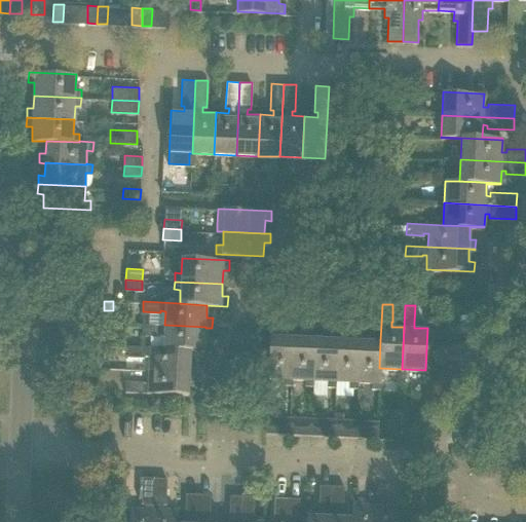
[(142,324),(142,334),(159,335),(159,333),(164,333),(163,346),(163,347),(190,348),(190,349),(211,349),(212,340),(205,339),(205,328),(205,327),(164,325),(142,324)]
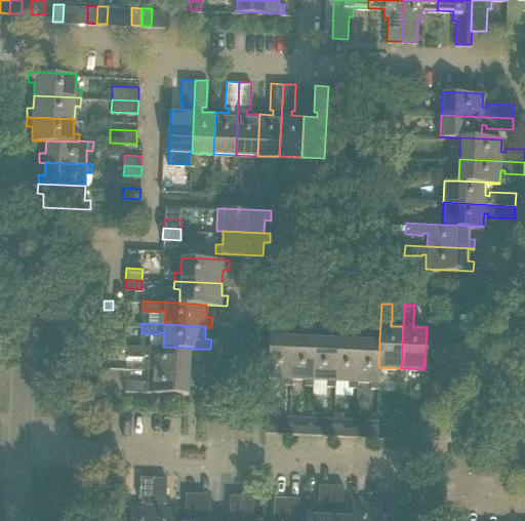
[(270,328),(268,375),(282,376),(282,383),(290,383),(291,376),(290,376),(292,335),(291,335),(279,335),(280,329),(270,328)]
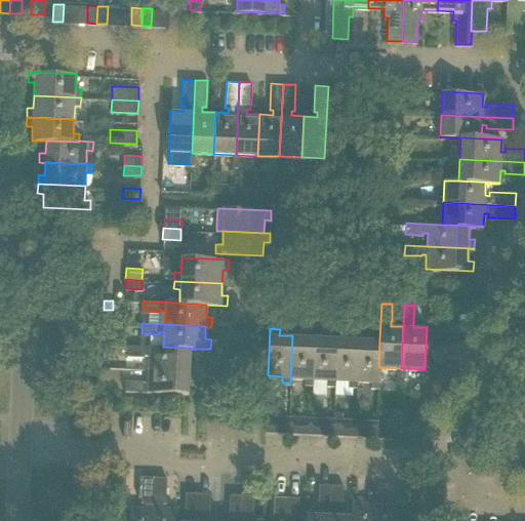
[(292,335),(290,376),(291,376),(304,377),(304,384),(313,384),(313,377),(312,377),(314,336),(301,336),(301,330),(292,329),(291,329),(291,335),(292,335)]
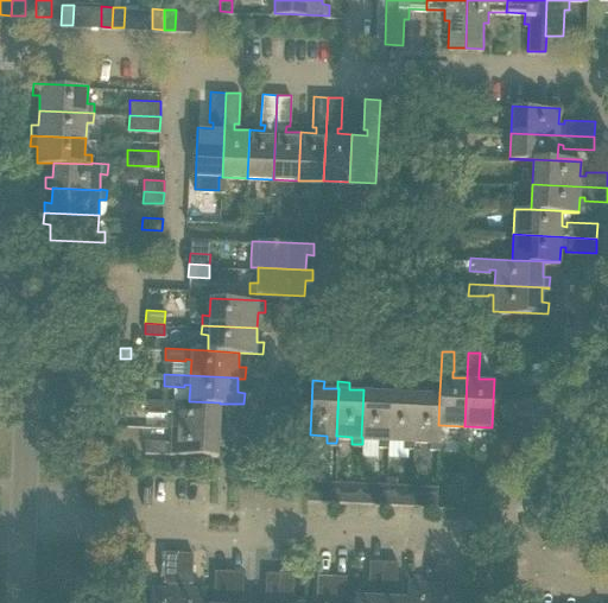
[(363,389),(361,437),(362,437),(378,438),(378,445),(387,445),(388,438),(387,438),(390,391),(388,391),(375,391),(375,383),(365,382),(363,382),(363,389)]
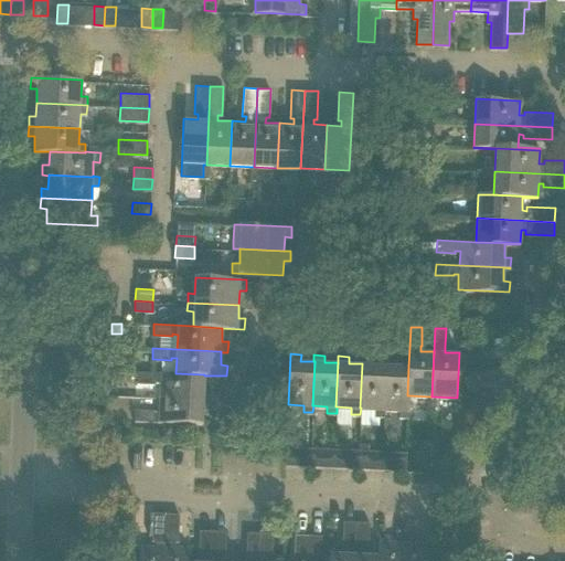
[(362,363),(360,408),(361,408),(374,409),(374,415),(379,415),(383,415),(384,415),(384,409),(386,364),(385,364),(372,364),(372,358),(362,357),(361,363),(362,363)]
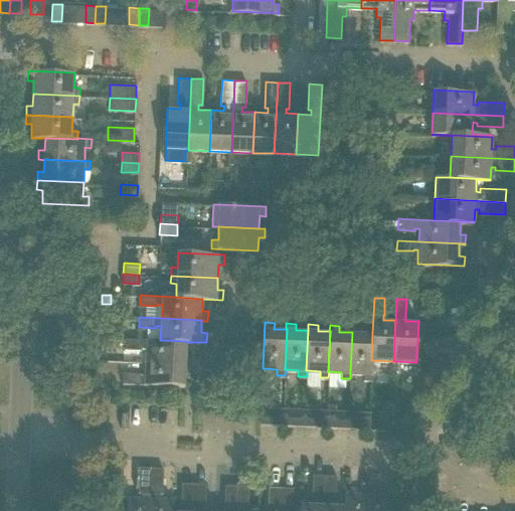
[(352,332),(350,372),(363,373),(363,379),(371,379),(372,379),(373,360),(371,360),(372,333),(360,333),(361,327),(352,326),(351,326),(351,332),(352,332)]
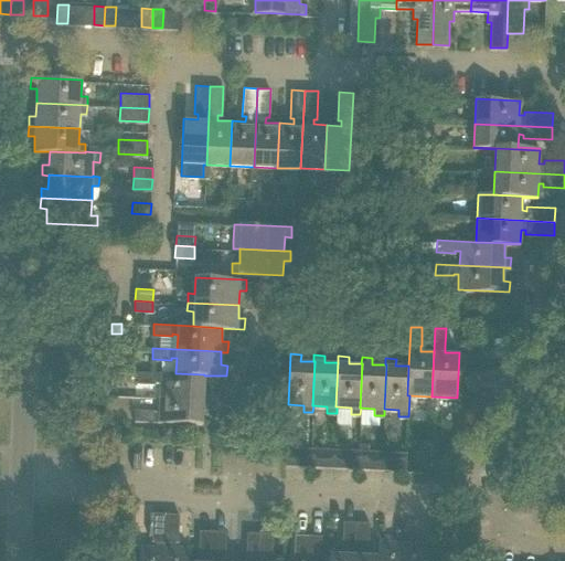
[(176,372),(137,370),(136,382),(155,383),(155,381),(160,381),(159,395),(210,398),(211,389),(204,388),(204,376),(204,374),(176,373),(176,372)]
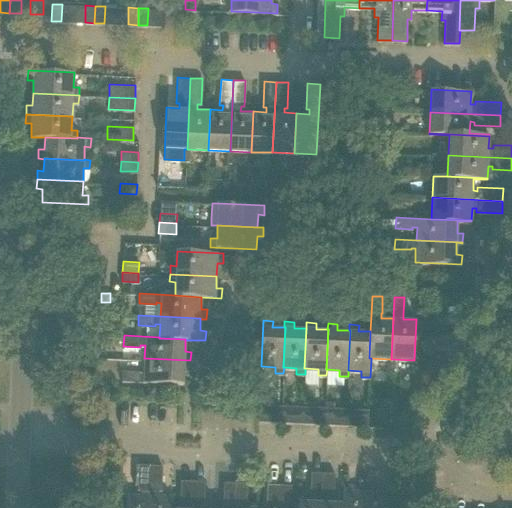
[(87,345),(87,355),(97,356),(98,345),(87,345)]
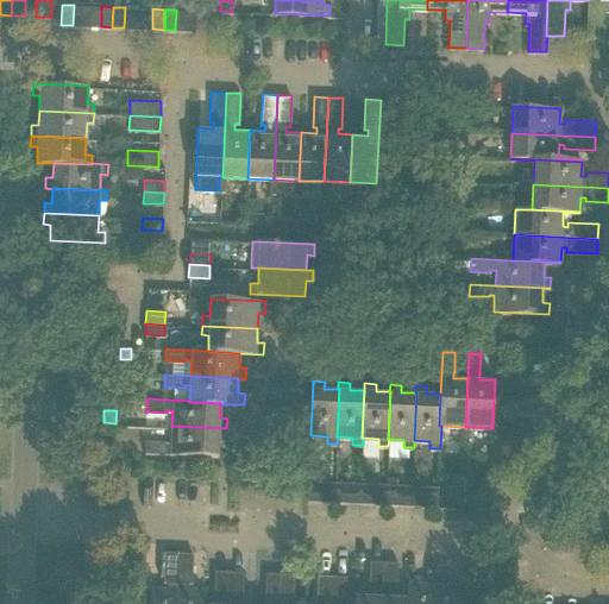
[(226,428),(171,426),(171,442),(165,442),(165,440),(145,439),(145,452),(218,455),(219,440),(226,440),(226,428)]
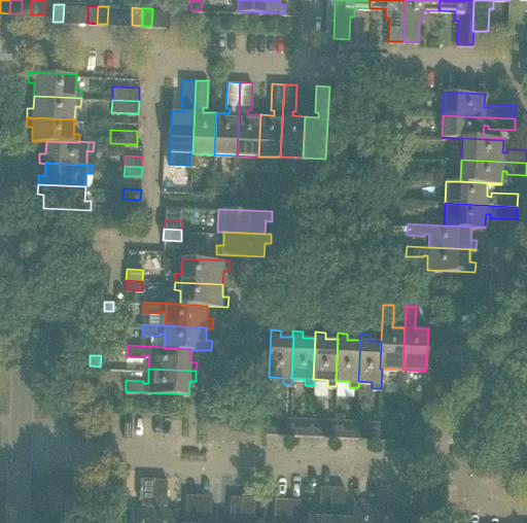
[(290,416),(280,416),(279,433),(289,433),(290,416)]
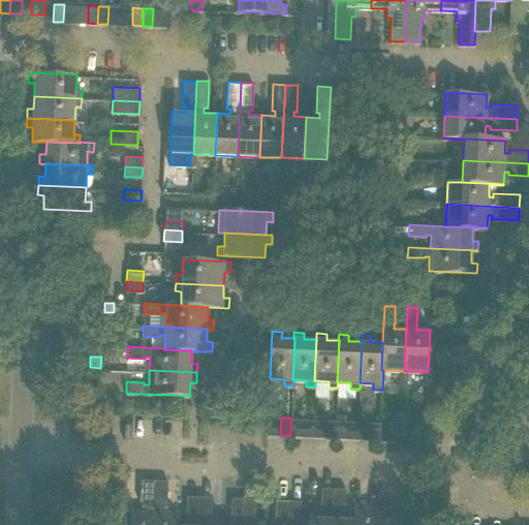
[(302,419),(291,418),(290,435),(301,436),(302,419)]
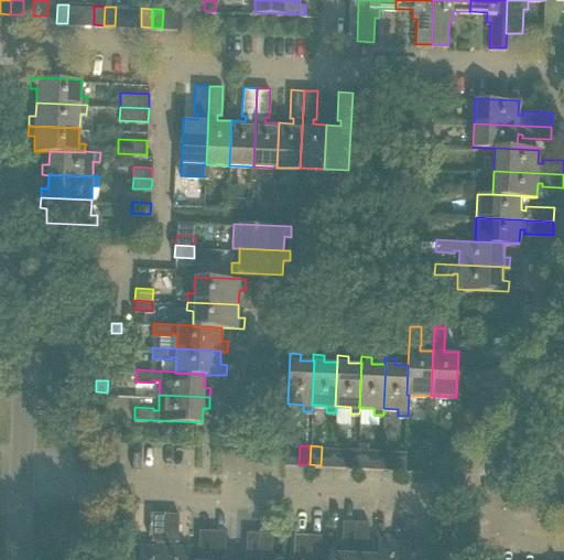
[(357,448),(347,448),(346,466),(357,466),(357,448)]
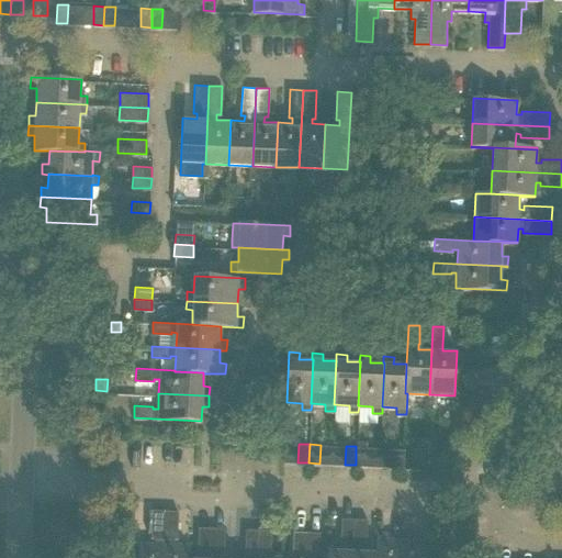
[(356,446),(356,465),(367,466),(368,447),(356,446)]
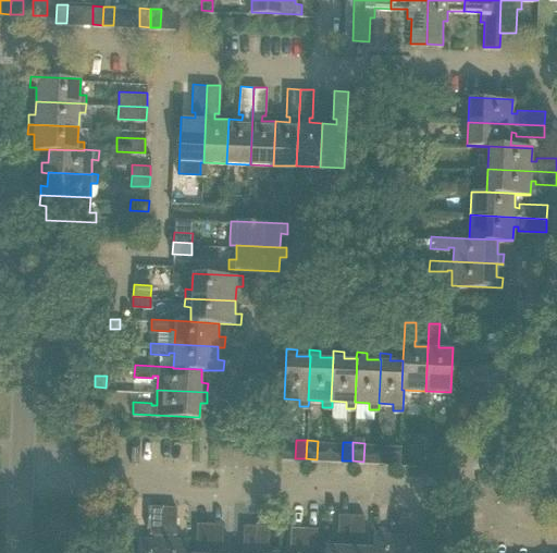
[(390,444),(388,463),(399,463),(400,444),(390,444)]
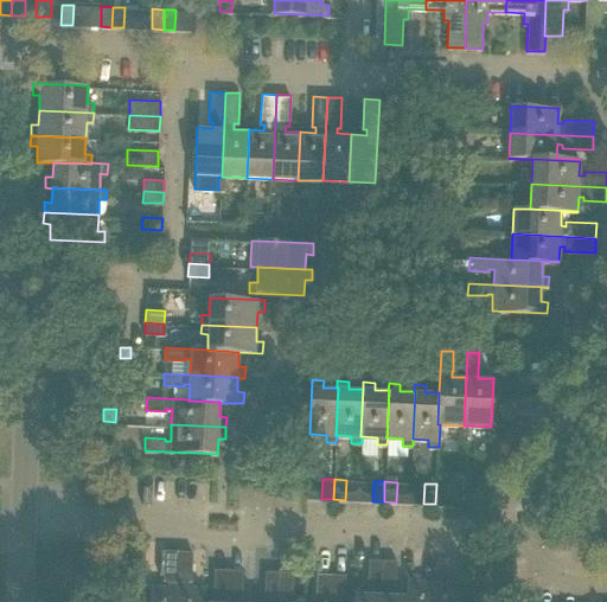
[(176,601),(179,550),(164,549),(163,580),(166,580),(166,584),(151,583),(148,601),(176,601)]
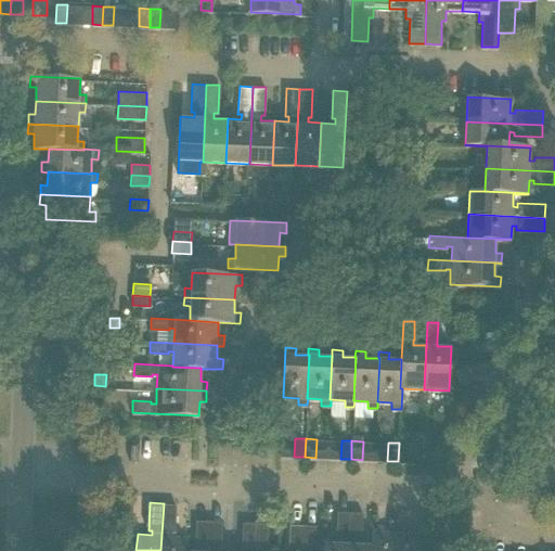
[(164,503),(160,550),(184,550),(185,537),(171,536),(171,532),(175,532),(176,503),(164,503)]
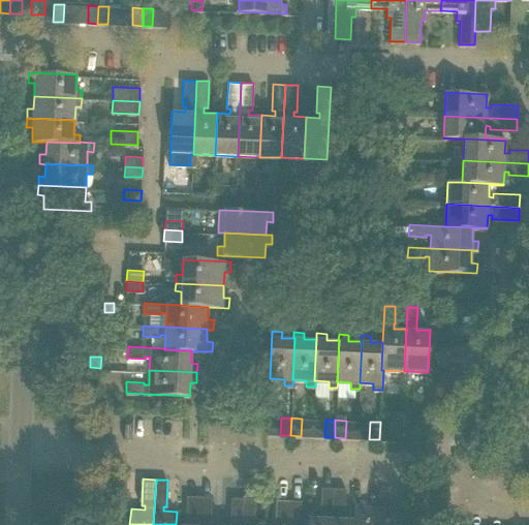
[(309,524),(331,524),(334,487),(321,487),(319,513),(322,514),(322,518),(310,518),(309,524)]
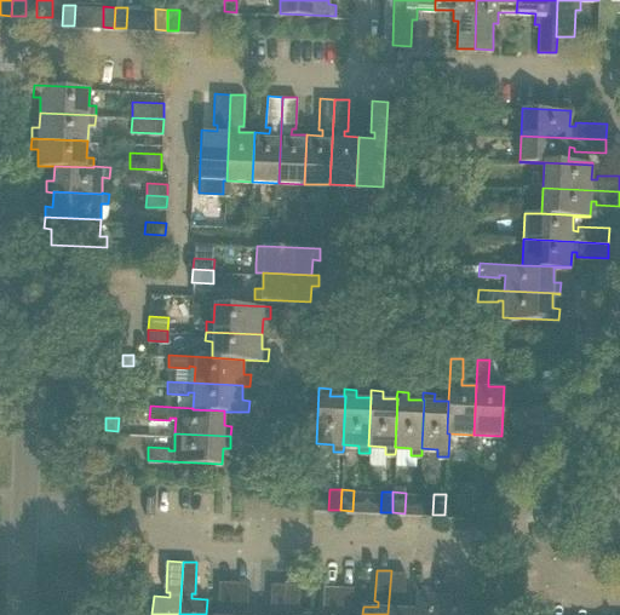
[(406,572),(391,570),(388,614),(414,614),(414,609),(400,608),(400,602),(403,602),(406,572)]
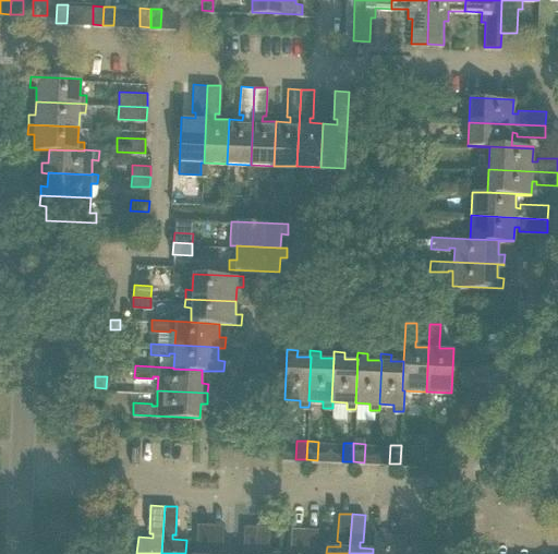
[(208,553),(210,522),(197,522),(195,550),(199,550),(198,553),(208,553)]
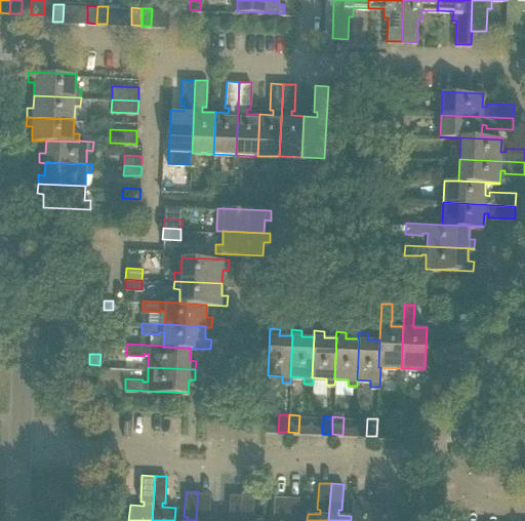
[(198,491),(196,520),(205,520),(206,518),(209,518),(210,492),(198,491)]
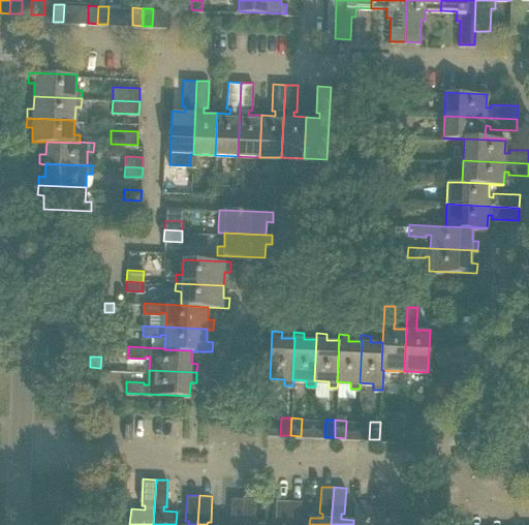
[(242,524),(244,497),(231,497),(229,523),(234,523),(232,524),(242,524)]
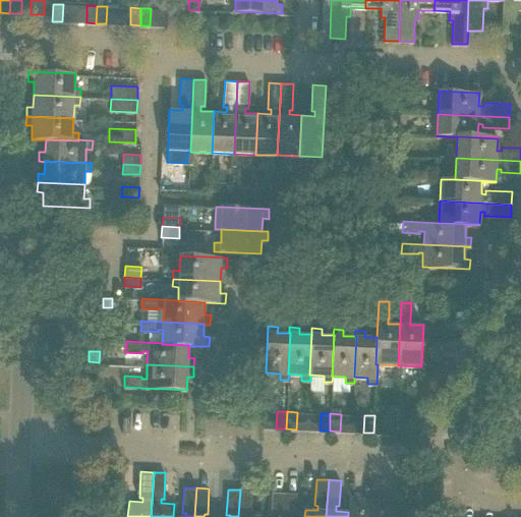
[(240,490),(238,516),(247,516),(248,516),(251,516),(252,491),(240,490)]
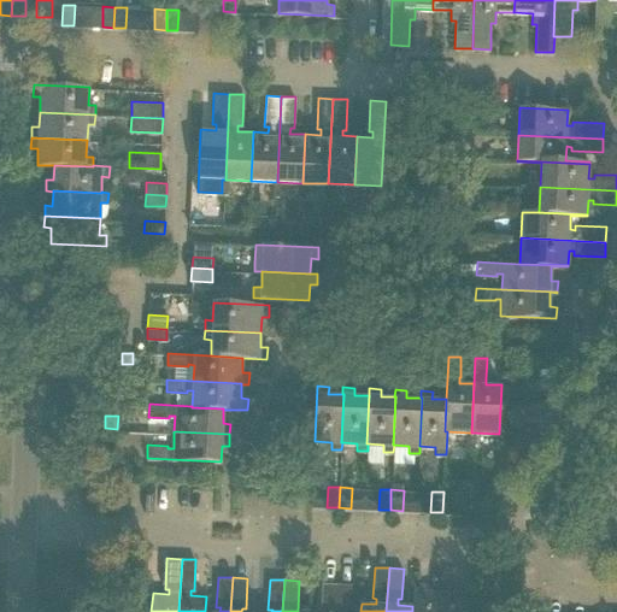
[(334,611),(336,582),(322,582),(319,611),(334,611)]
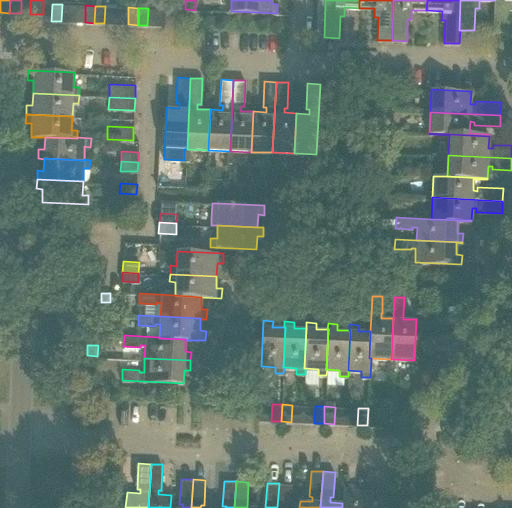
[(279,483),(277,507),(290,507),(291,484),(279,483)]
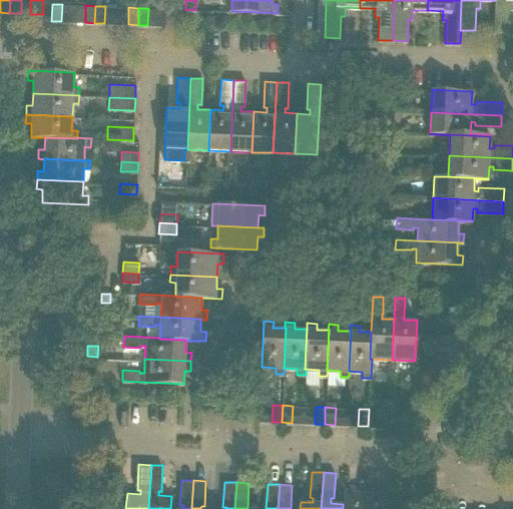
[(343,504),(343,508),(364,508),(366,491),(354,490),(354,484),(344,484),(343,504)]
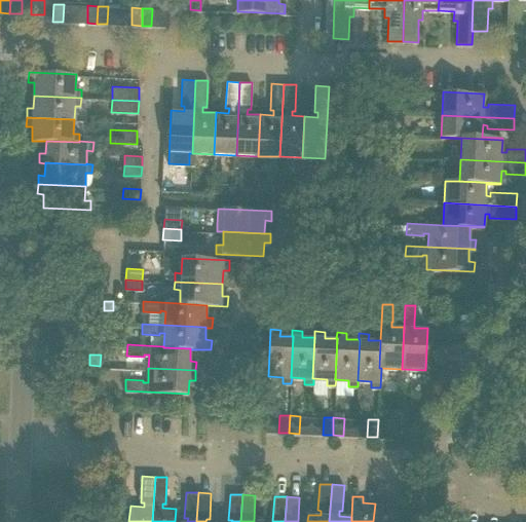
[(388,504),(375,504),(373,521),(397,521),(399,498),(388,497),(388,504)]
